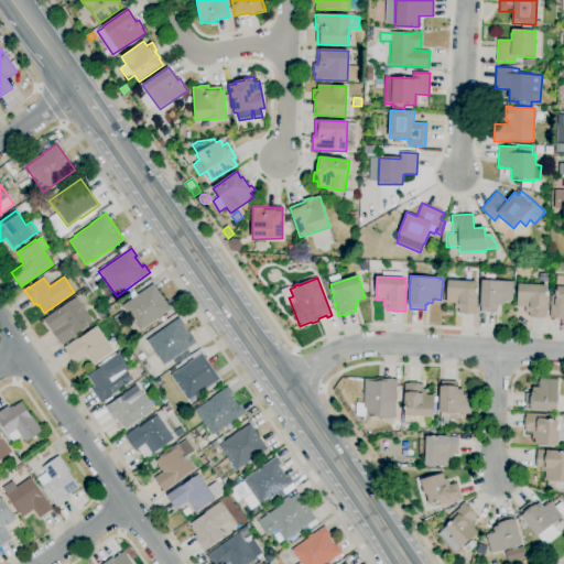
[(497,313),(480,313),(481,307),(480,307),(481,280),(513,282),(513,301),(509,301),(509,302),(503,302),(503,305),(498,305),(498,307),(497,307),(497,313)]
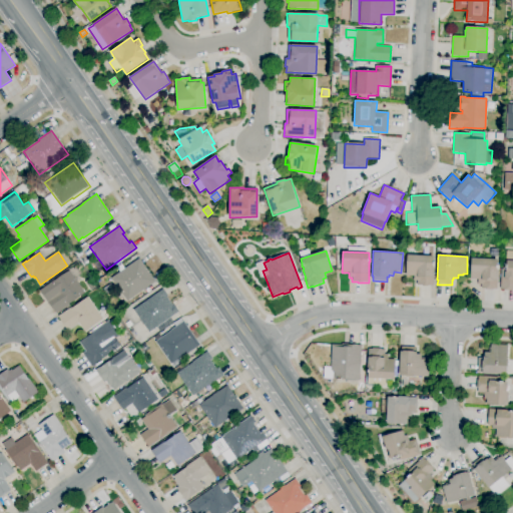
[(428,286),(423,286),(417,285),(417,281),(414,281),(414,277),(406,277),(407,255),(434,257),(433,262),(434,262),(434,265),(433,265),(433,268),(434,268),(433,286),(428,286)]
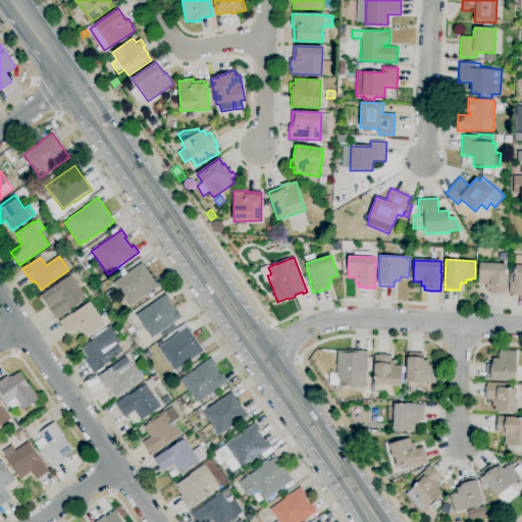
[(129,306),(113,282),(142,263),(158,286),(129,306)]
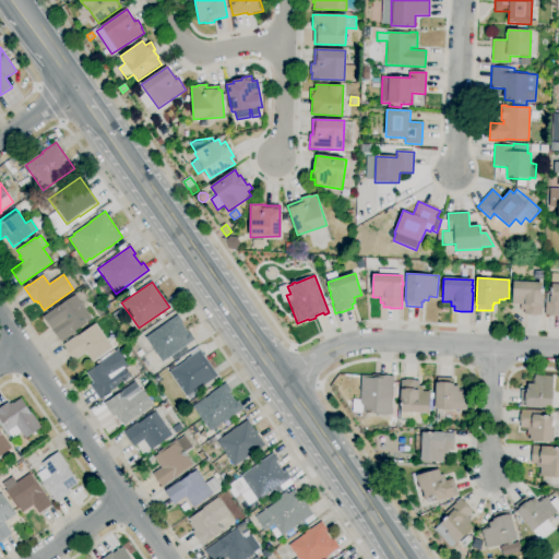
[(542,307),(542,316),(537,316),(528,316),(528,314),(523,314),(524,310),(520,310),(521,305),(518,305),(518,306),(512,306),(512,301),(510,301),(510,293),(513,293),(513,282),(543,283),(543,287),(546,287),(545,294),(543,294),(542,307)]
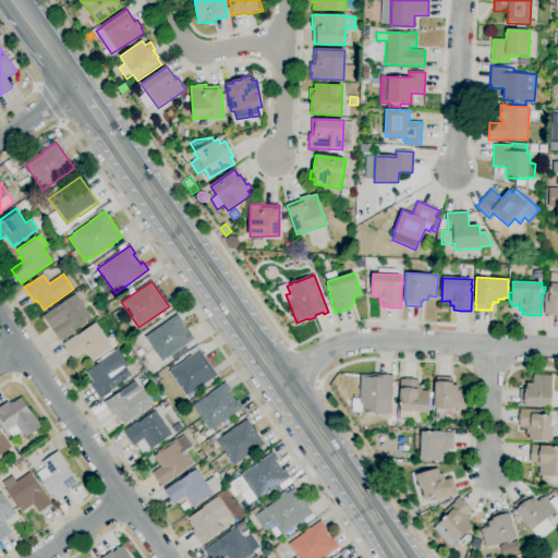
[(557,316),(548,316),(548,315),(544,315),(545,293),(550,293),(552,283),(557,283),(557,315),(557,316)]
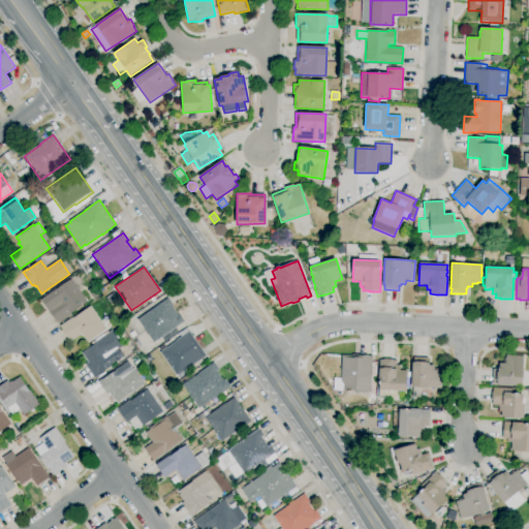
[(57,323),(40,300),(57,288),(57,289),(71,279),(88,302),(71,313),(72,315),(68,318),(67,316),(57,323)]
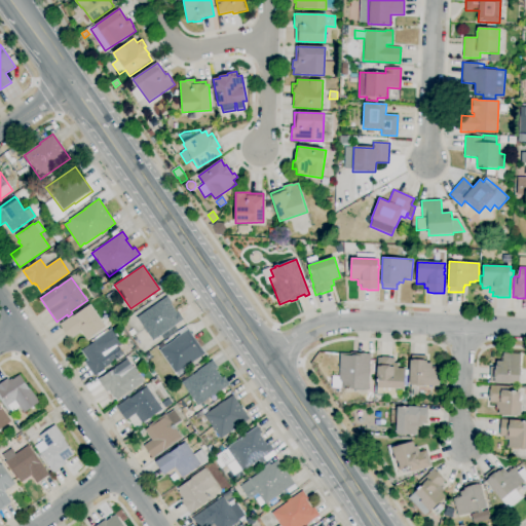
[(94,298),(87,290),(94,285),(100,293),(94,298)]
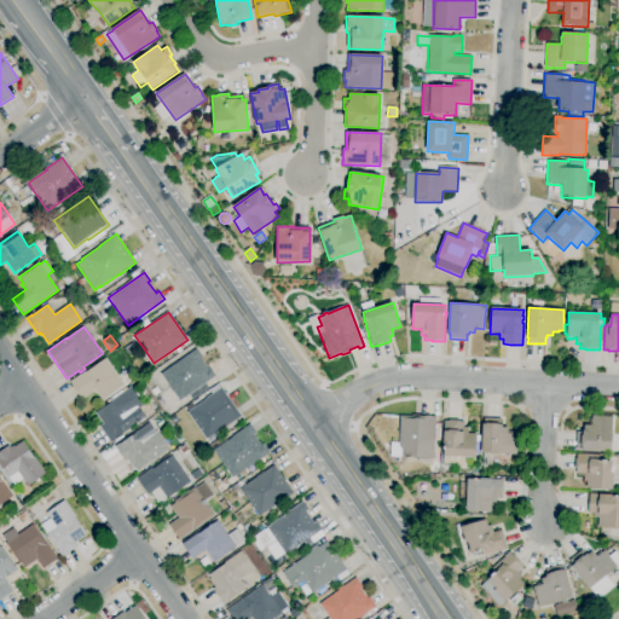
[(128,357),(126,352),(134,346),(138,351),(128,357)]
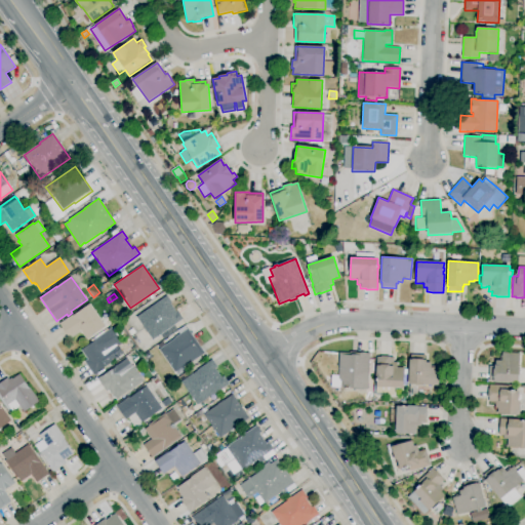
[(153,340),(136,317),(167,295),(172,303),(170,304),(176,313),(178,312),(184,319),(153,340)]
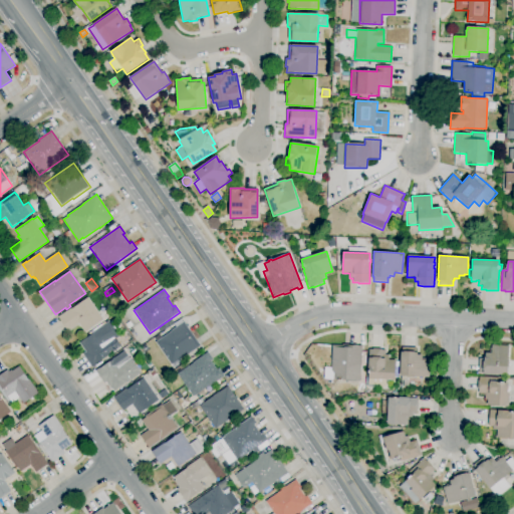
[(85,332),(78,323),(67,331),(58,317),(71,308),(72,309),(88,297),(103,320),(85,332)]
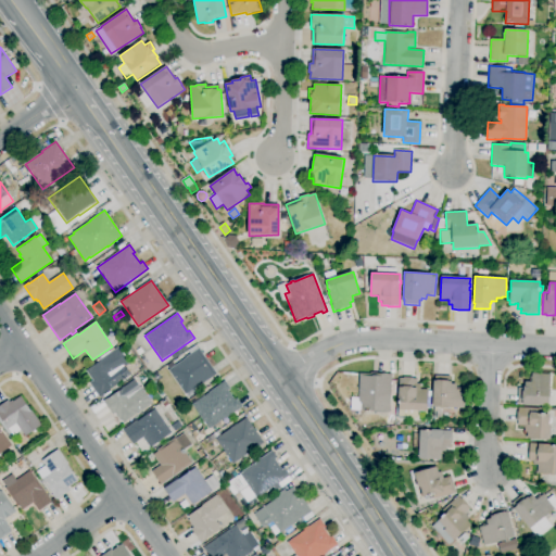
[(99,397),(89,383),(92,381),(87,374),(88,373),(87,371),(101,361),(100,359),(117,348),(129,364),(114,375),(119,383),(99,397)]
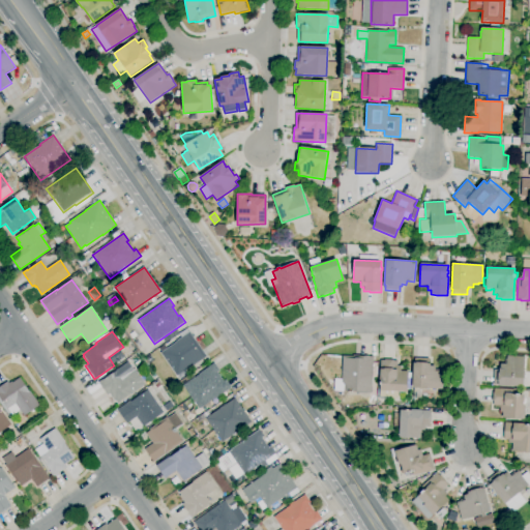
[(177,377),(160,353),(176,342),(189,332),(206,357),(194,365),(193,365),(177,377)]
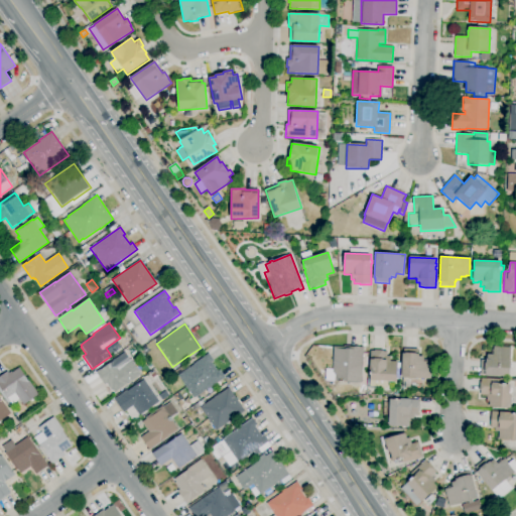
[(358,383),(348,383),(348,382),(343,382),(343,383),(339,382),(326,381),(326,369),(332,370),(334,347),(344,347),(344,346),(351,346),(351,345),(357,345),(357,346),(359,346),(359,347),(363,347),(363,349),(364,349),(362,383),(358,382),(358,383)]
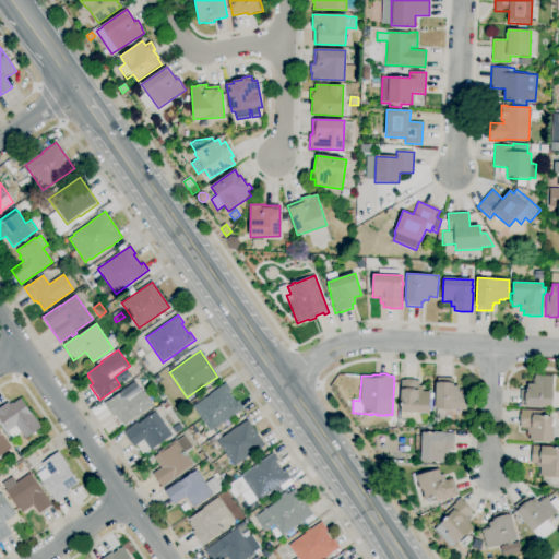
[(551,408),(525,407),(525,406),(519,406),(520,390),(526,391),(527,383),(532,384),(532,379),(534,379),(534,376),(554,377),(551,408)]
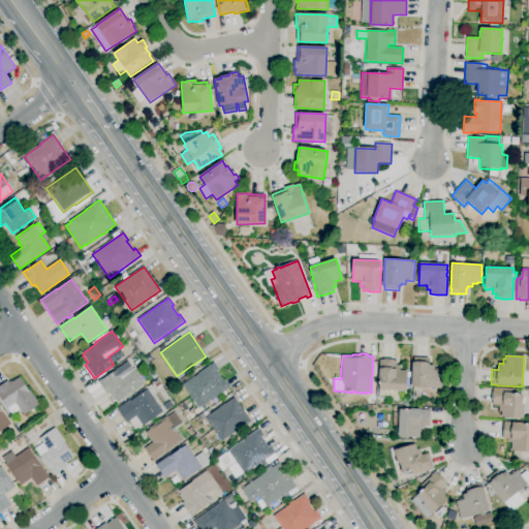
[(421,398),(412,398),(413,387),(411,387),(412,363),(413,363),(413,358),(429,358),(429,362),(431,362),(431,365),(434,365),(434,370),(442,371),(441,389),(426,387),(426,389),(421,389),(421,398)]
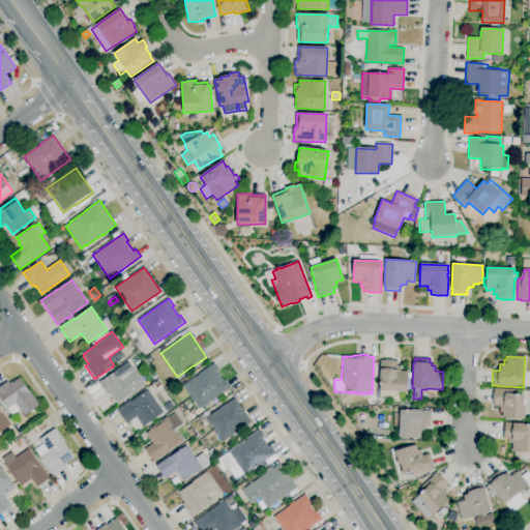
[(398,400),(379,399),(380,391),(379,391),(380,386),(379,386),(379,382),(379,369),(380,369),(381,360),(385,360),(385,359),(393,360),(398,361),(398,366),(401,366),(401,372),(408,372),(408,386),(411,386),(410,389),(407,389),(407,392),(407,393),(402,392),(402,393),(398,393),(398,400)]
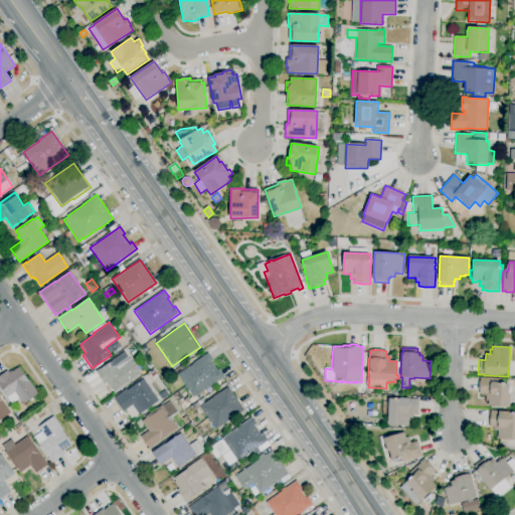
[(114,392),(113,389),(111,391),(109,388),(107,389),(96,371),(125,351),(130,359),(131,358),(142,373),(114,392)]
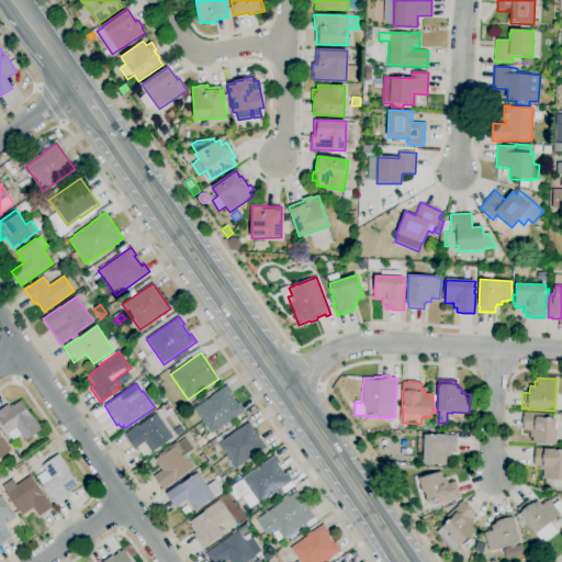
[(211,434),(194,409),(211,397),(227,385),(233,394),(231,395),(237,405),(239,403),(245,412),(228,423),(211,434)]
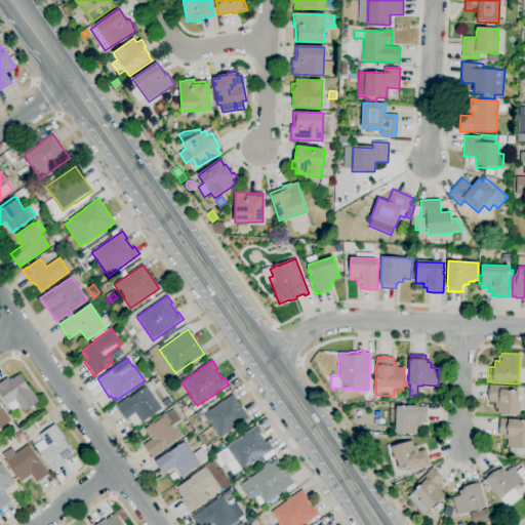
[(24,412),(19,406),(12,411),(0,394),(0,382),(7,378),(9,380),(11,378),(12,379),(19,374),(39,402),(24,412)]
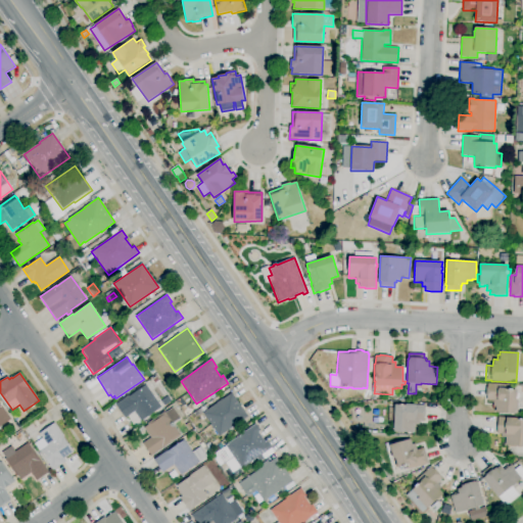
[(155,385),(151,380),(156,377),(159,382),(155,385)]
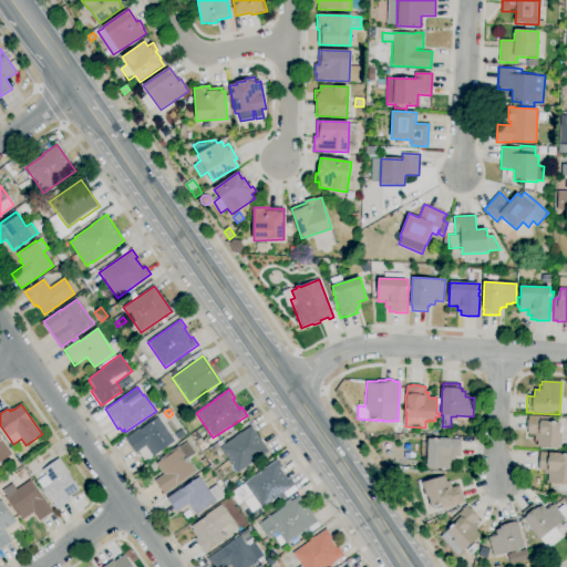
[(560,449),(537,447),(537,441),(534,441),(535,434),(527,434),(527,430),(527,418),(528,418),(528,415),(554,416),(553,420),(557,421),(557,422),(560,422),(559,434),(562,434),(560,449)]
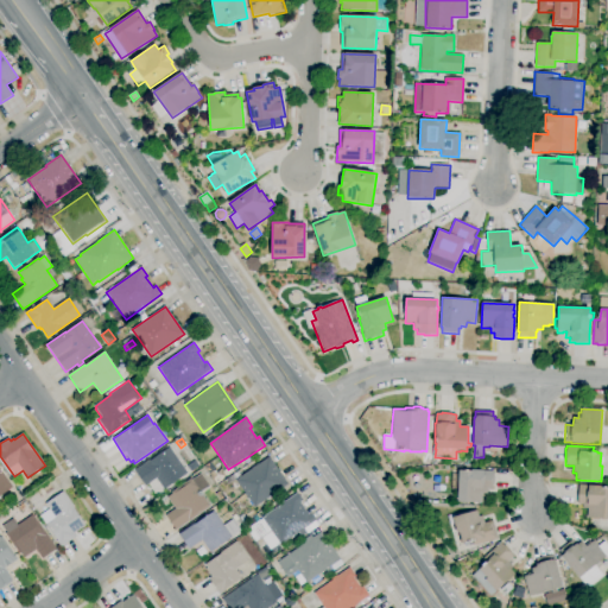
[(164,489),(157,479),(146,487),(134,470),(150,460),(151,461),(170,448),(188,474),(164,489)]
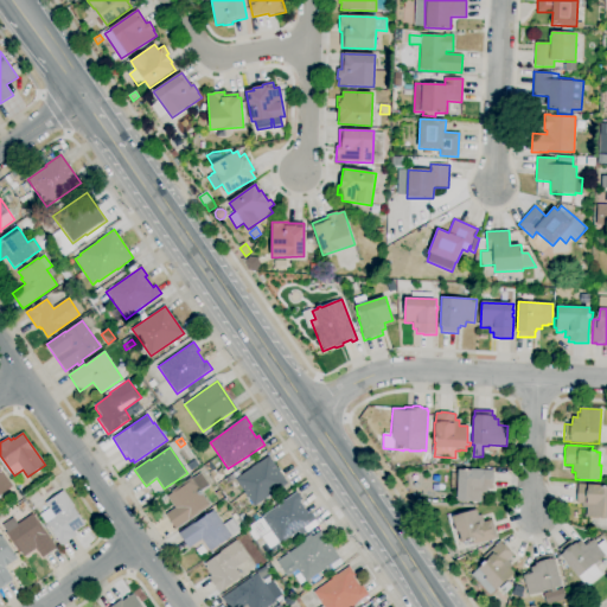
[(235,480),(269,457),(288,484),(254,508),(235,480)]
